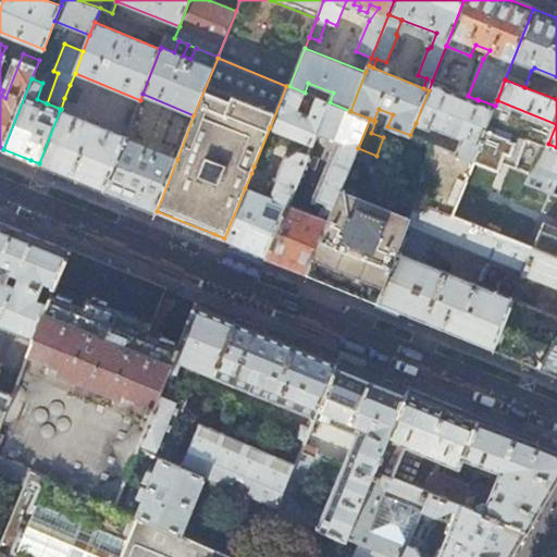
[(449,88),(432,81),(429,90),(416,123),(430,128),(432,125),(462,138),(456,153),(473,160),(495,106),(478,99),(478,100),(468,96),(449,88)]
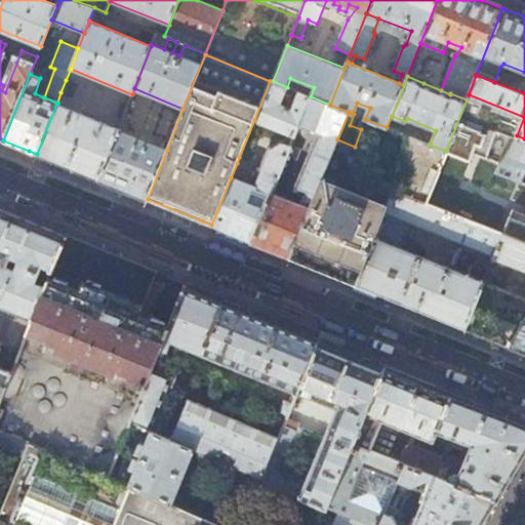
[(66,80),(61,92),(71,96),(76,83),(66,80)]
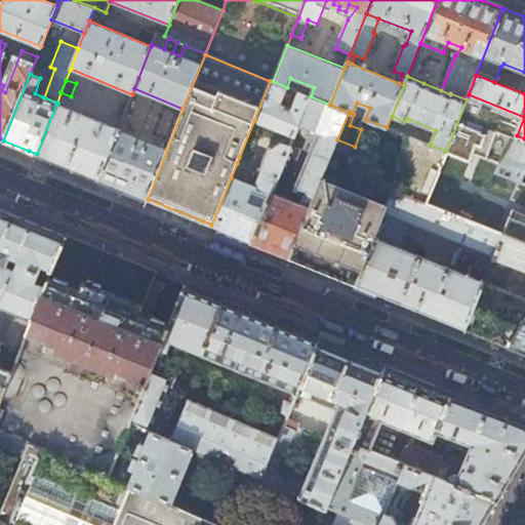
[(287,87),(273,81),(270,81),(254,120),(294,136),(299,125),(311,96),(299,92),(293,109),(280,104),(287,87)]
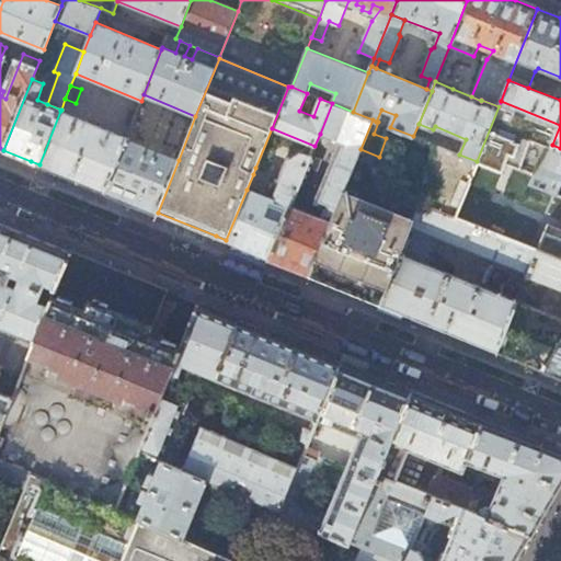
[(373,119),(353,112),(332,103),(320,134),(344,144),(315,217),(301,212),(306,201),(295,196),(270,258),(289,266),(311,274),(344,192),(361,149),(373,119)]
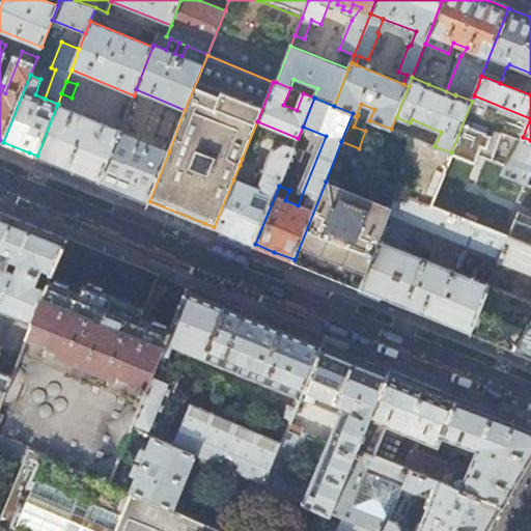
[(117,116),(123,119),(129,106),(122,104),(117,116)]
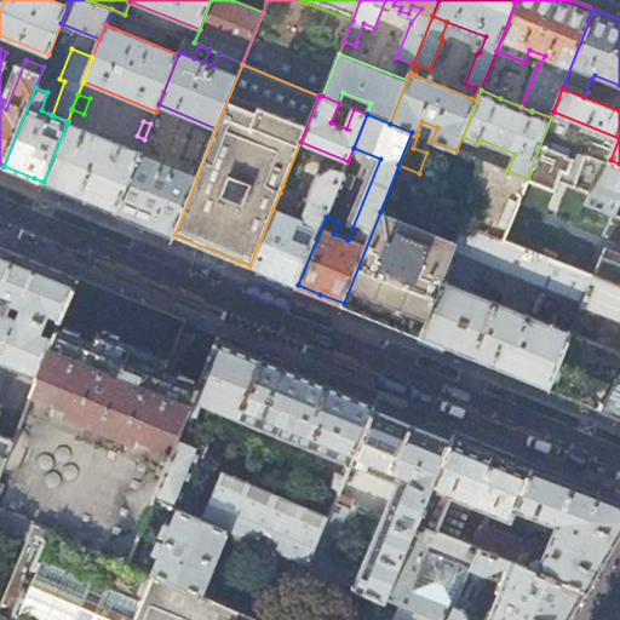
[(139,153),(67,122),(44,182),(86,199),(116,211),(139,153)]
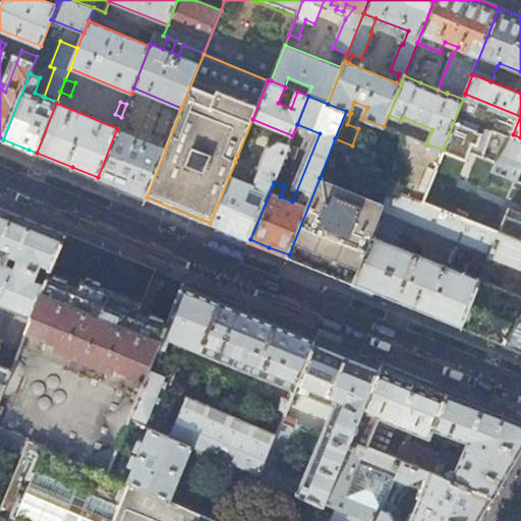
[(166,149),(117,128),(98,177),(122,187),(147,197),(166,149)]
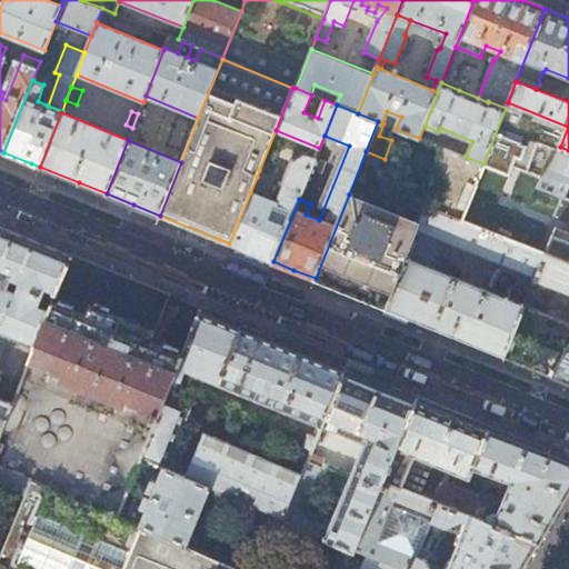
[(568,150),(560,147),(559,148),(538,186),(565,197),(568,186),(568,150)]
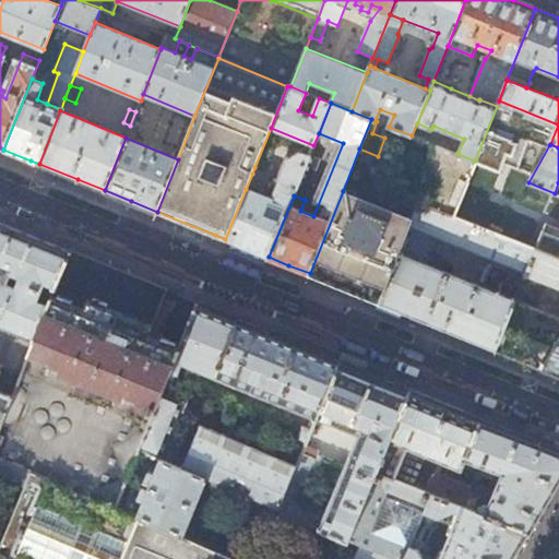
[(477,162),(475,161),(458,154),(436,145),(427,169),(435,173),(429,187),(426,185),(418,202),(419,202),(454,216),(462,199),(477,162)]
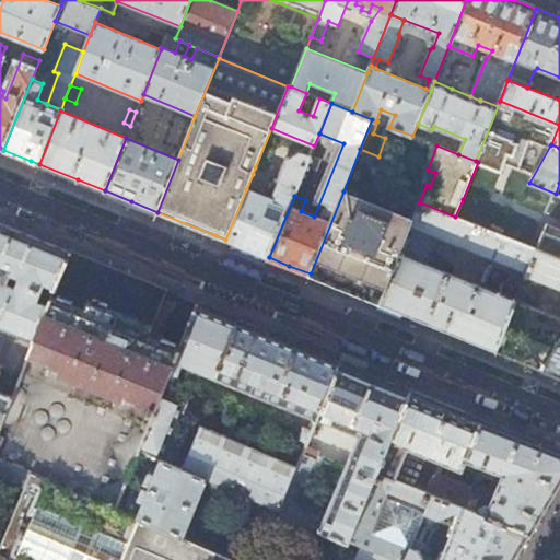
[(294,196),(295,190),(311,155),(303,153),(300,161),(292,158),(288,160),(275,196),(273,200),(246,189),(225,240),(231,242),(269,257),(294,196)]
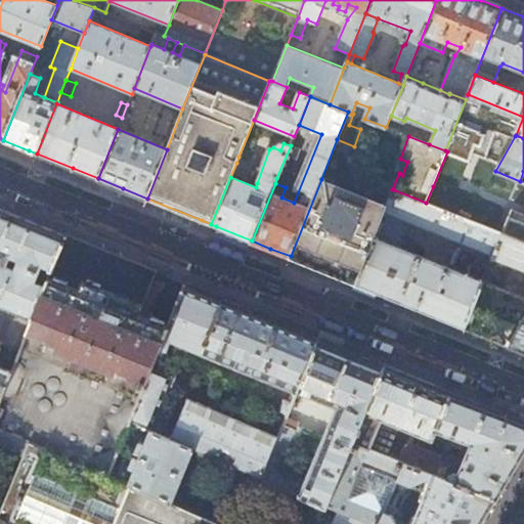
[(291,145),(276,178),(286,182),(300,148),(291,145)]
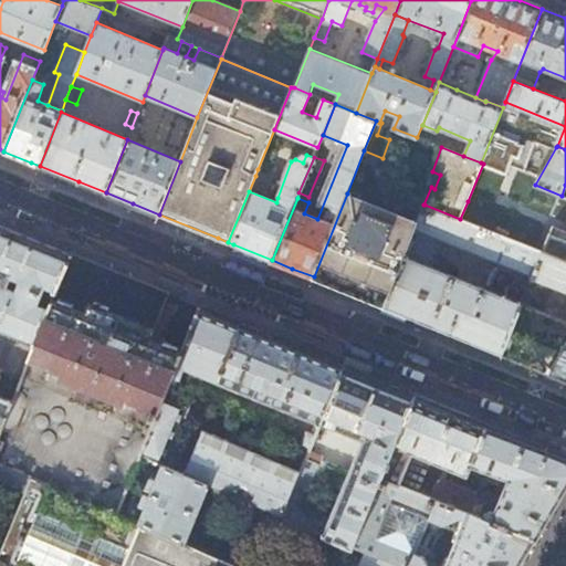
[(258,169),(255,176),(262,178),(264,171),(258,169)]
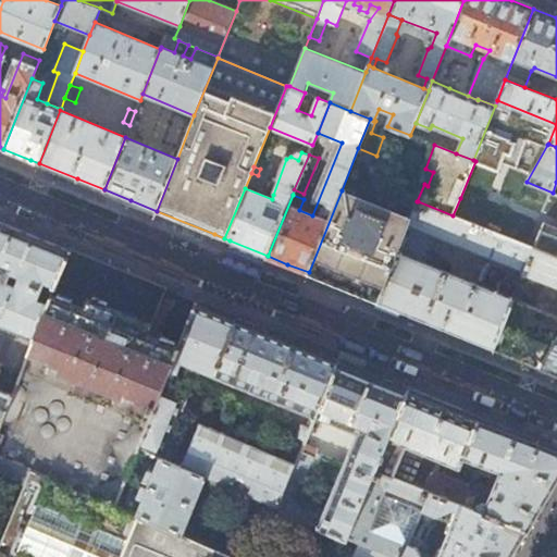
[(411,219),(342,190),(309,272),(349,289),(379,300),(411,219)]
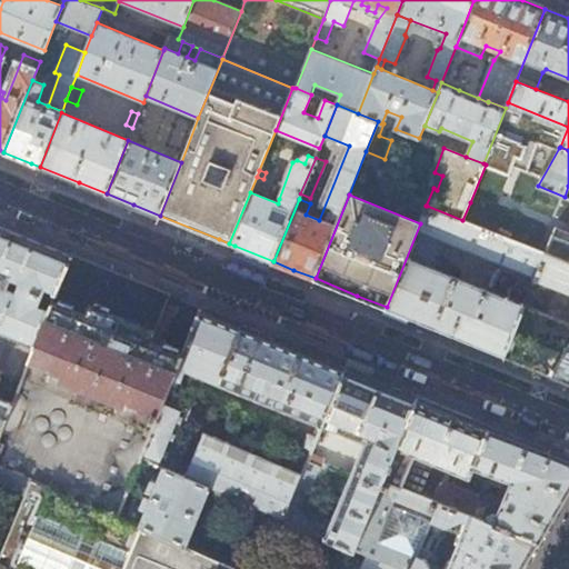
[(516,242),(462,220),(427,206),(420,223),(387,307),(445,331),(506,356),(526,307),(546,255),(516,242)]
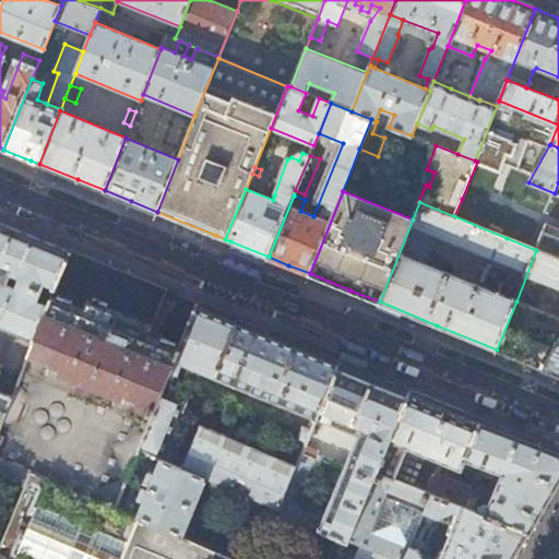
[(0,224),(0,323),(35,337),(52,297),(70,252),(0,224)]
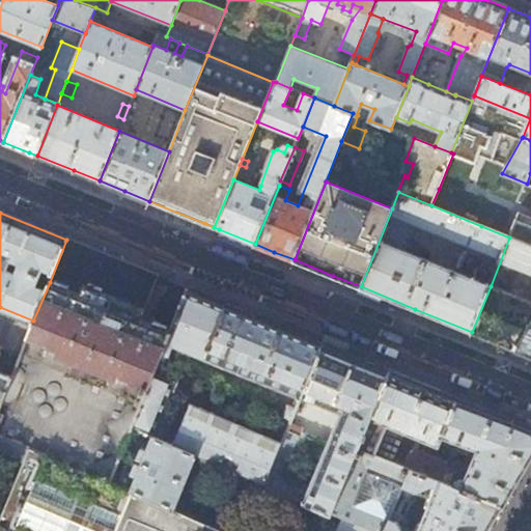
[(530,246),(509,238),(491,286),(530,302),(530,246)]
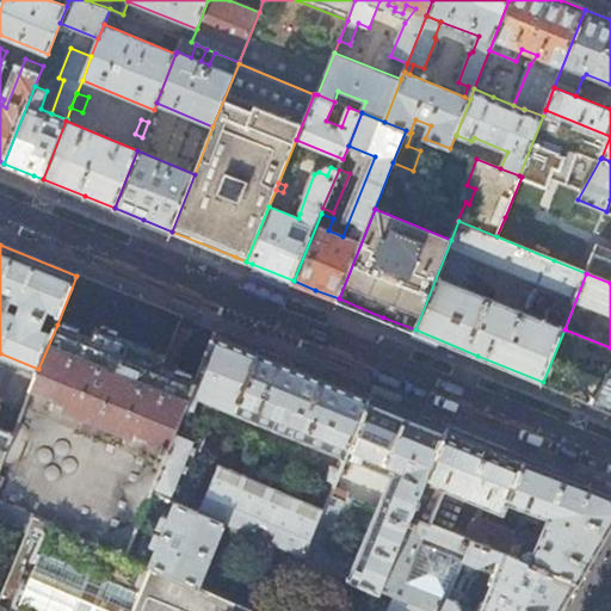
[(85,279),(76,276),(57,325),(38,369),(12,432),(0,462),(0,499),(32,513),(127,554),(152,492),(178,427),(184,412),(196,381),(216,333),(196,325),(183,363),(184,363),(183,375),(162,366),(166,358),(181,319),(156,308),(158,307),(130,296),(103,285),(103,287),(85,279)]
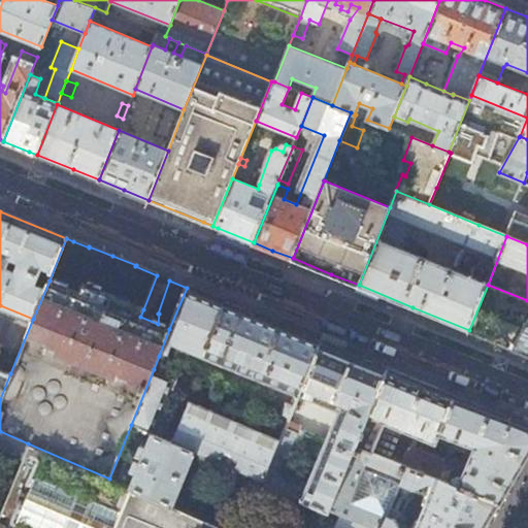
[(527,300),(488,285),(469,330),(521,351),(527,354),(527,300)]
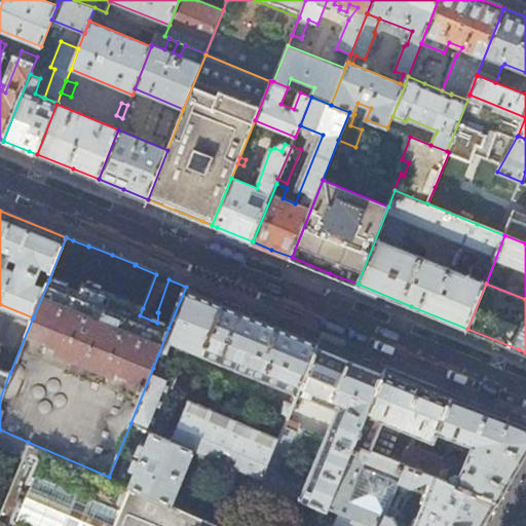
[(238,307),(186,287),(168,328),(158,354),(163,357),(170,340),(216,359),(238,307)]
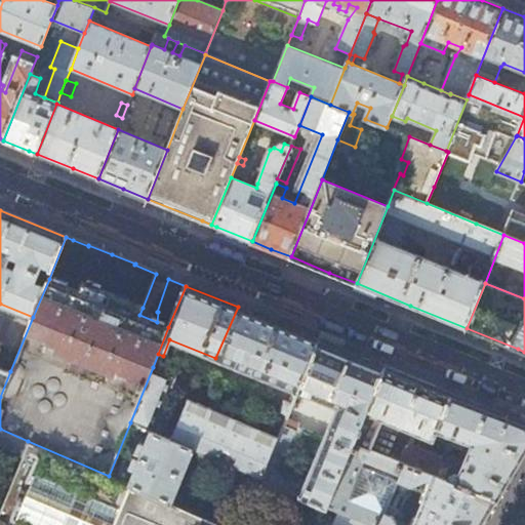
[(273,321),(238,307),(215,358),(297,391),(319,339),(273,321)]
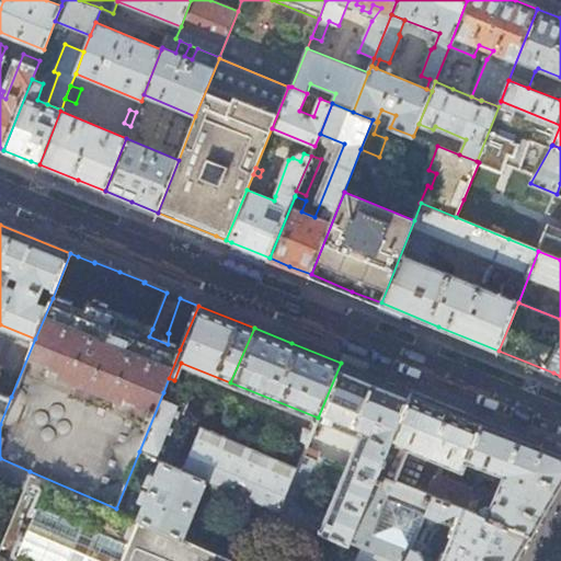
[(369,375),(341,363),(318,418),(359,435),(328,512),(320,529),(348,541),(378,472),(412,392),(369,375)]
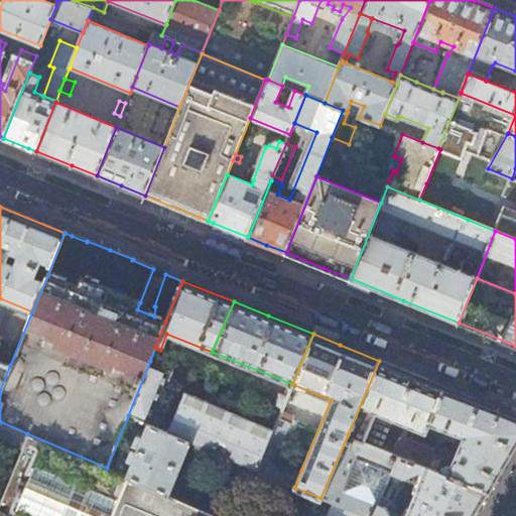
[(0,390),(10,365),(0,361),(0,390)]
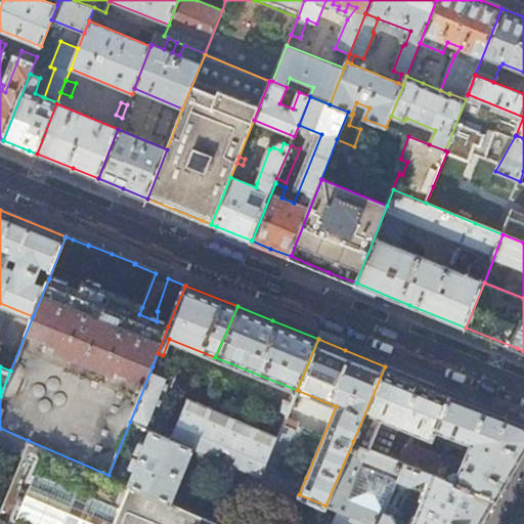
[(171,375),(153,366),(130,422),(149,431),(171,375)]
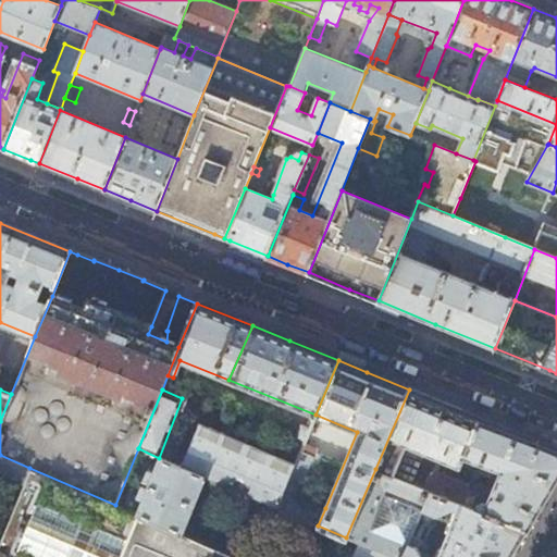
[(556,482),(556,448),(472,415),(409,390),(375,469),(529,531),(556,482)]
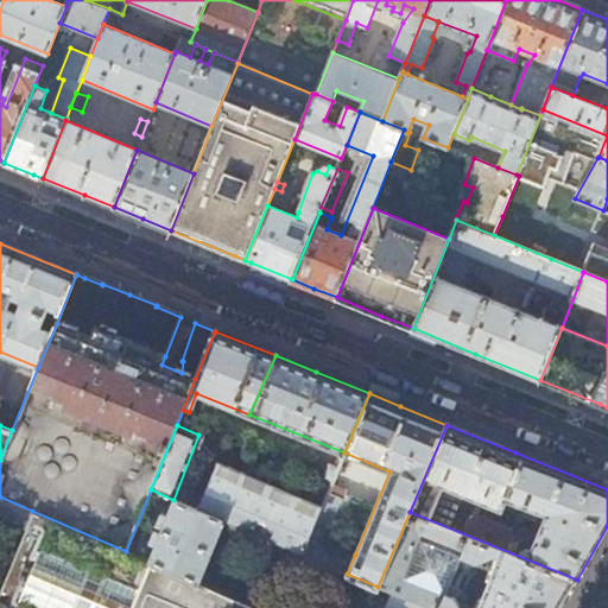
[(217,462),(198,510),(223,521),(303,555),(322,506),(217,462)]
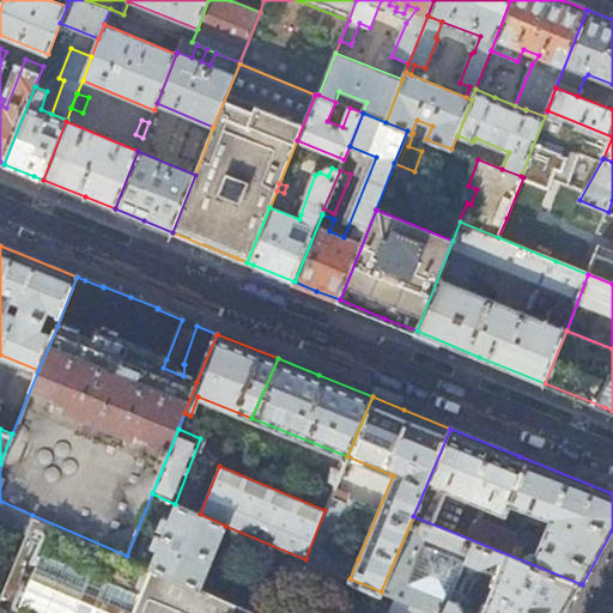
[(327,479),(337,483),(341,472),(331,468),(327,479)]
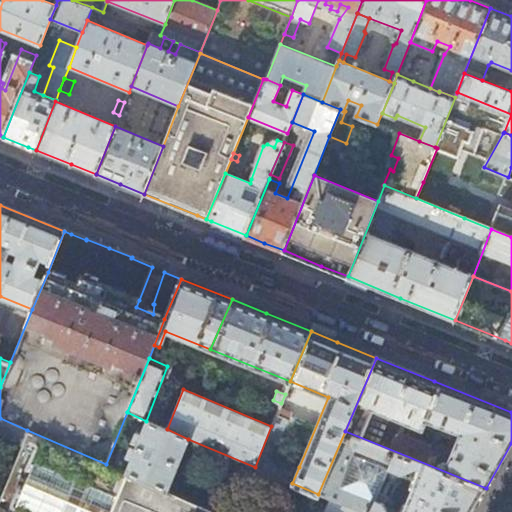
[(276,414),(271,426),(255,467),(292,483),(299,467),(275,457),(286,428),(303,435),(308,423),(291,416),(289,420),(276,414)]
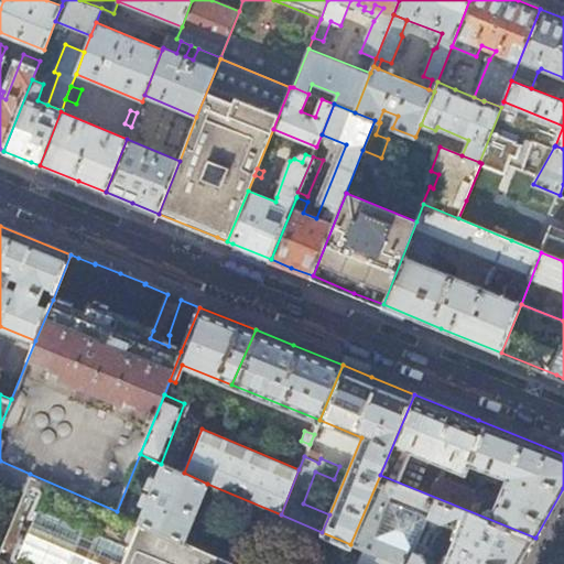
[(30,474),(0,461),(0,477),(24,488),(30,474)]
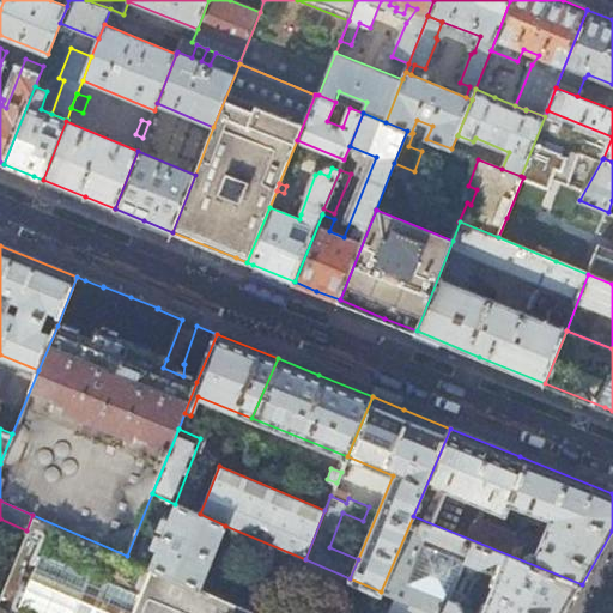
[(200,514),(175,504),(169,519),(163,516),(158,527),(164,530),(162,536),(156,534),(151,546),(157,548),(150,565),(200,587),(225,526),(200,514)]
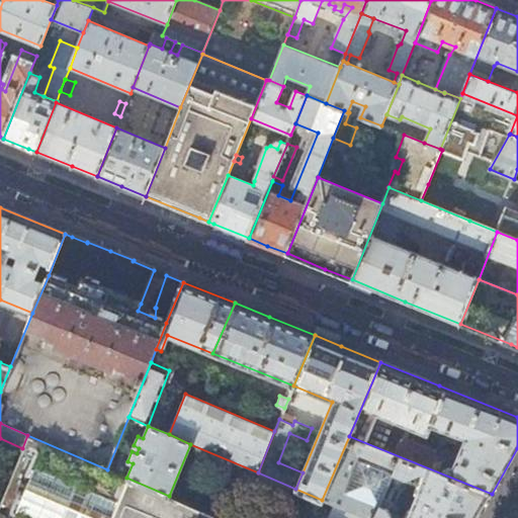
[(222,517),(169,496),(126,478),(107,469),(27,435),(22,448),(0,502),(0,517),(222,517)]
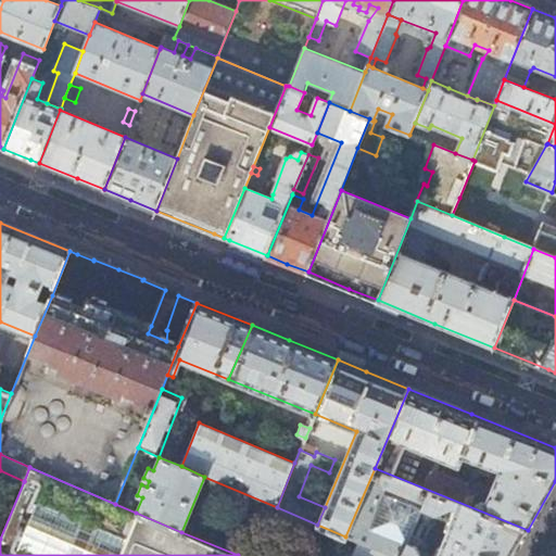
[(513,555),(528,530),(375,468),(345,536),(357,542),(390,555),(513,555)]
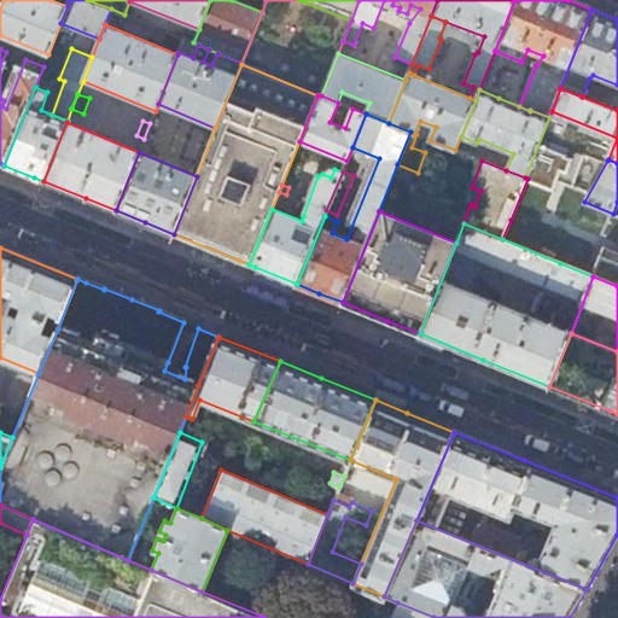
[(433,617),(397,602),(390,617),(433,617)]
